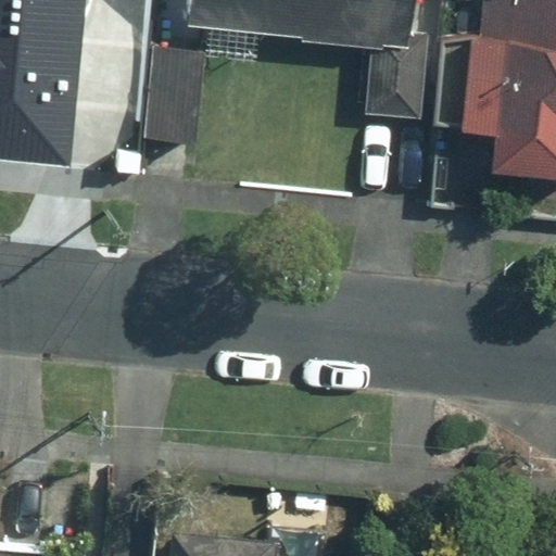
[(0,0),(0,159),(71,166),(86,0),(0,0)]
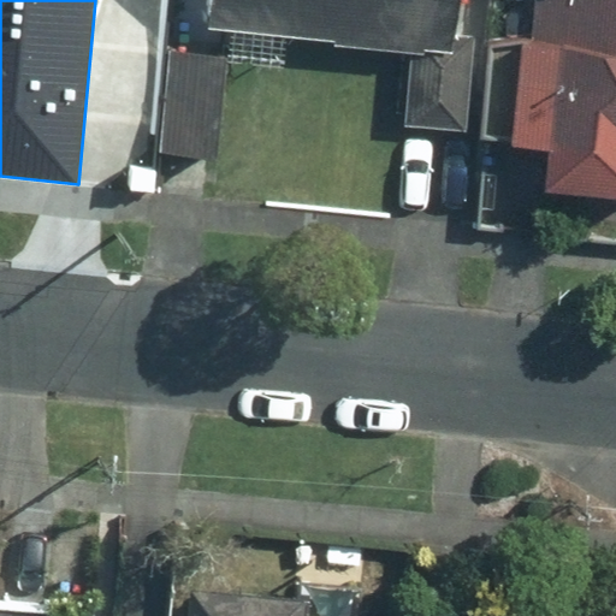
[(209,0),(208,40),(407,48),(403,132),(465,135),(468,51),(448,51),(450,0),(209,0)]
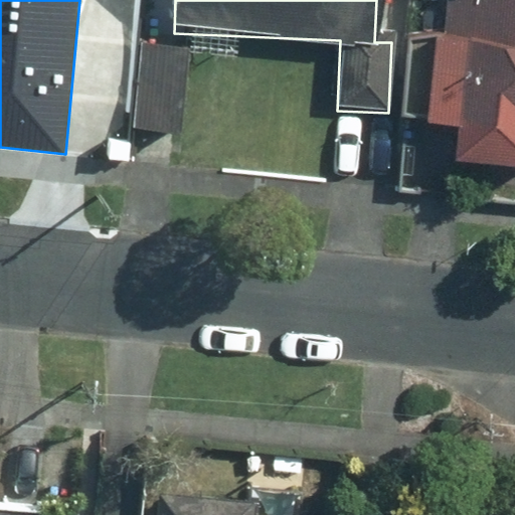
[(514,0),(468,0),(466,47),(430,45),(425,124),(462,126),(472,127),(470,159),(514,161),(514,0)]
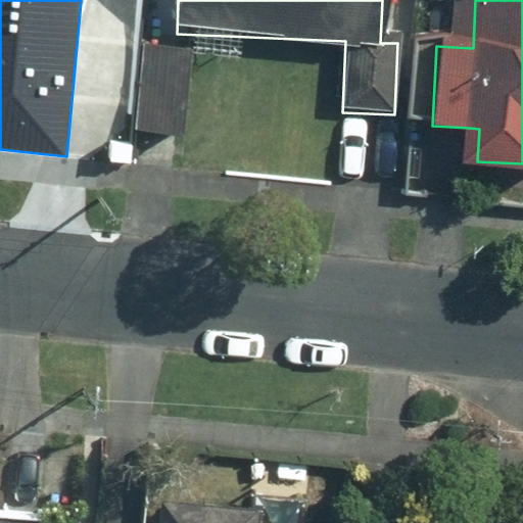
[(187,47),(140,45),(136,131),(182,133),(187,47)]
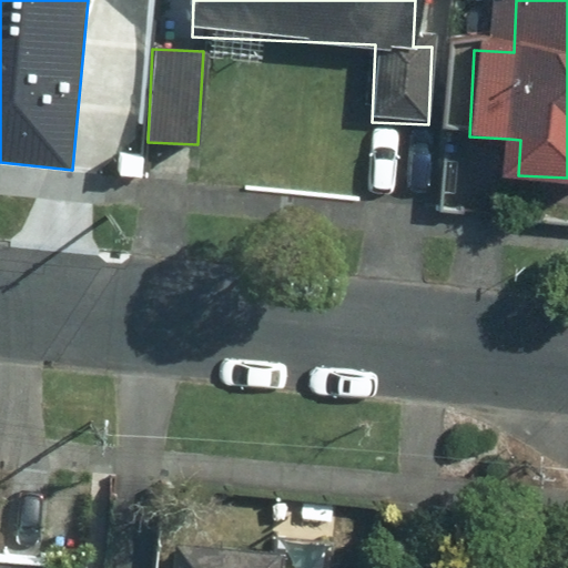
[(169,567),(330,567),(332,544),(277,540),(277,550),(188,546),(186,566),(169,565),(169,567)]
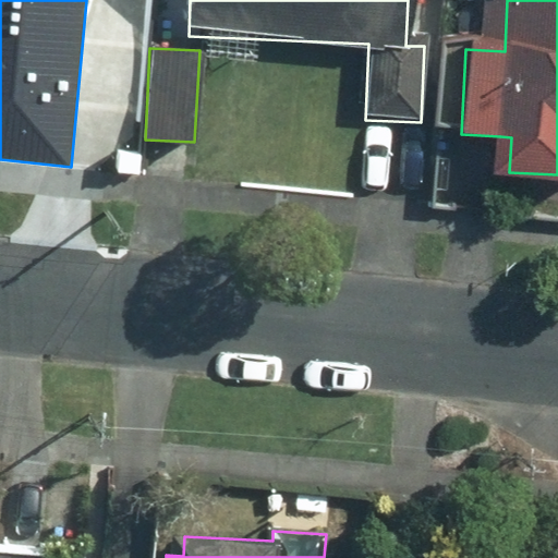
[(0,557),(49,557),(50,543),(0,540),(0,557)]
